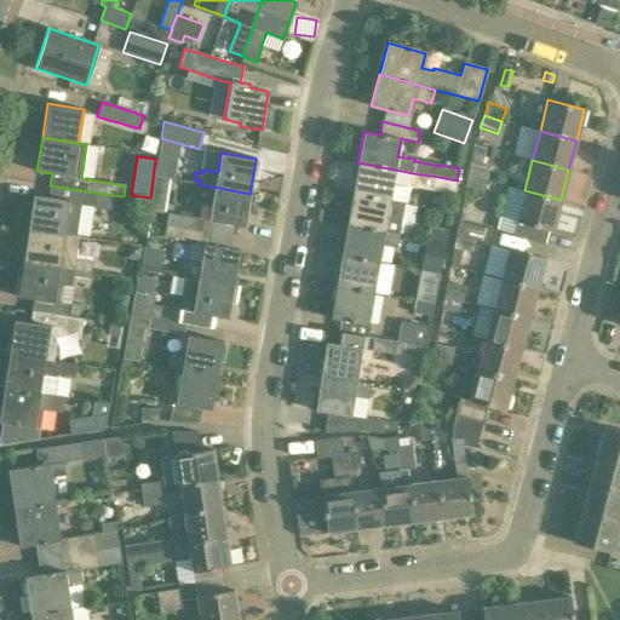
[(488,165),(470,161),(468,174),(486,178),(488,165)]
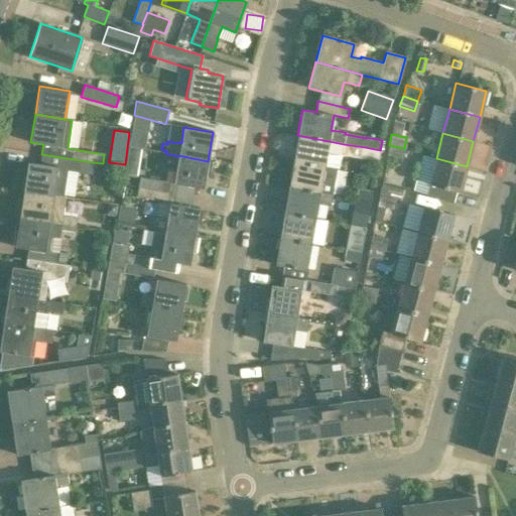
[(325,166),(327,152),(341,155),(344,144),(329,141),(297,135),(293,161),(325,166)]
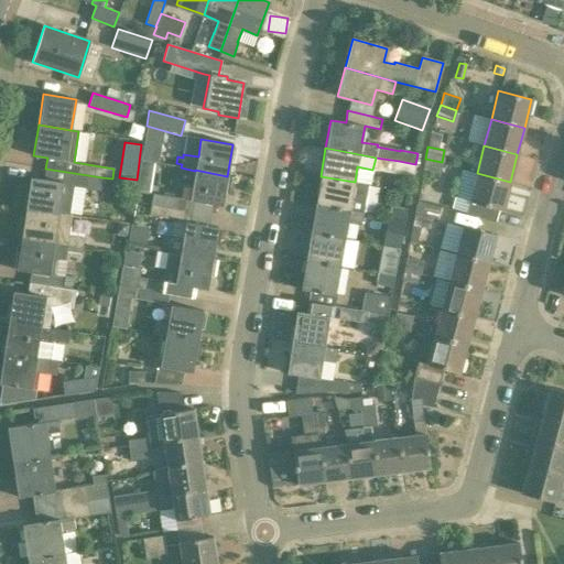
[(423,171),(440,174),(442,162),(425,159),(423,171)]
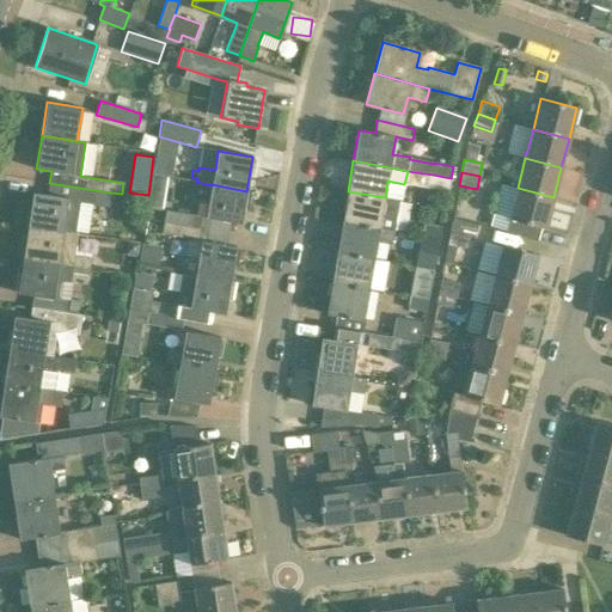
[(430,188),(448,191),(451,178),(433,175),(430,188)]
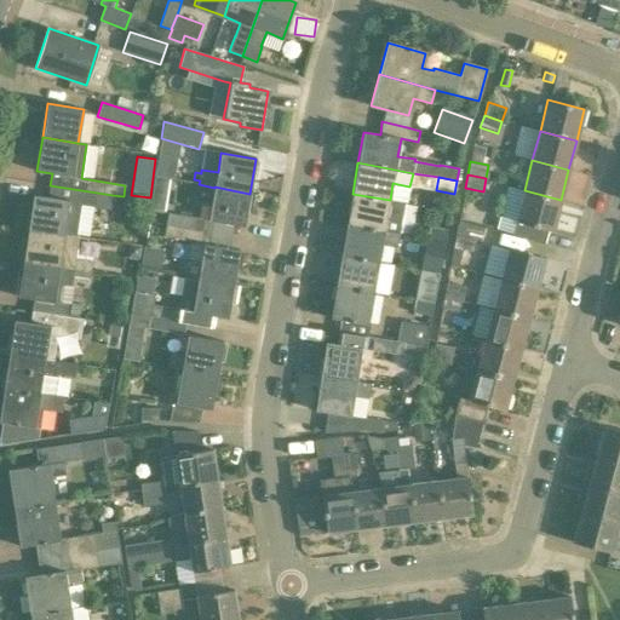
[(34,195),(32,211),(27,210),(24,228),(28,229),(70,235),(75,236),(79,218),(98,220),(99,208),(110,210),(113,195),(50,185),(49,197),(34,195)]
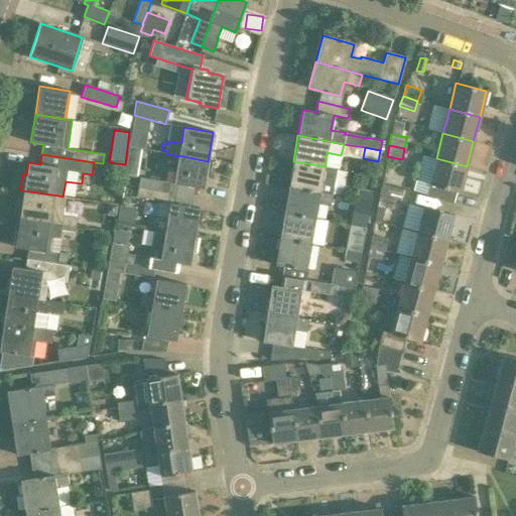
[(173,182),(173,183),(203,188),(208,161),(178,155),(178,156),(176,170),(167,169),(165,181),(173,182)]
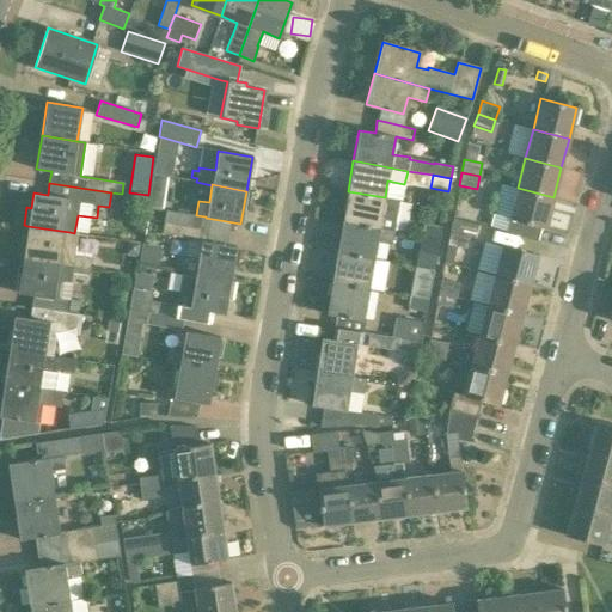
[(554,197),(518,188),(509,219),(506,232),(537,240),(540,227),(545,228),(554,197)]
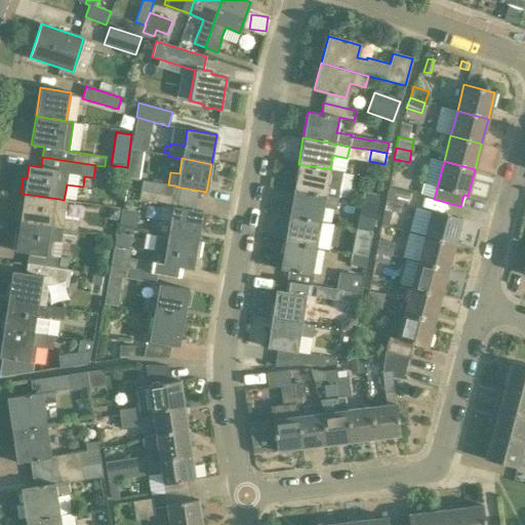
[(298,164),(293,190),(325,196),(325,197),(337,199),(342,171),(330,169),(298,164)]
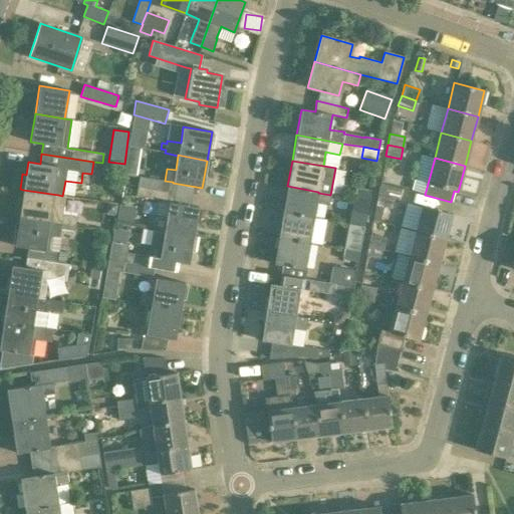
[(138,188),(171,194),(173,183),(173,182),(165,181),(162,180),(162,181),(140,177),(138,188)]
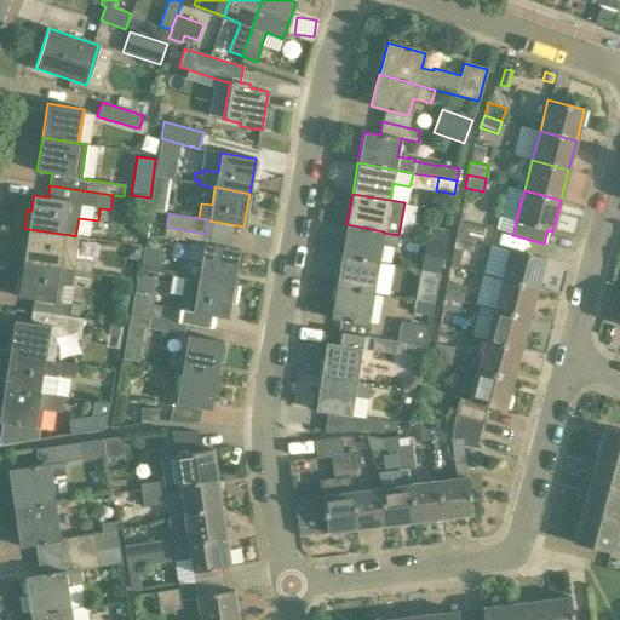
[(454,239),(481,244),(484,228),(458,223),(454,239)]
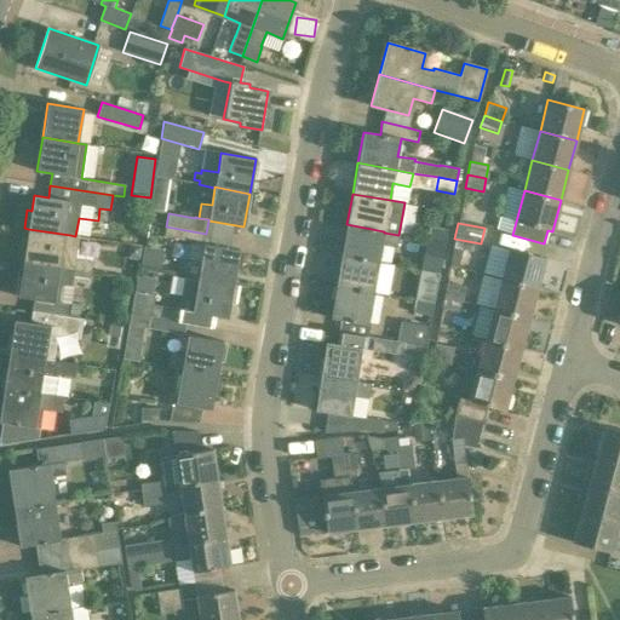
[(378,262),(384,233),(384,231),(346,224),(342,256),(378,262)]
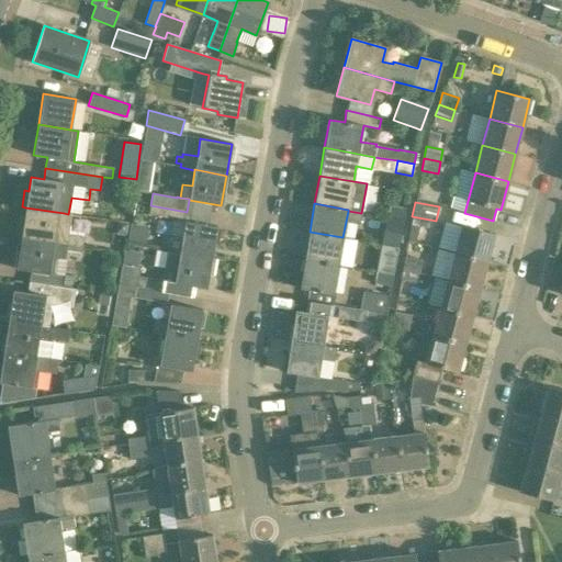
[(187,212),(150,205),(148,214),(186,221),(187,212)]
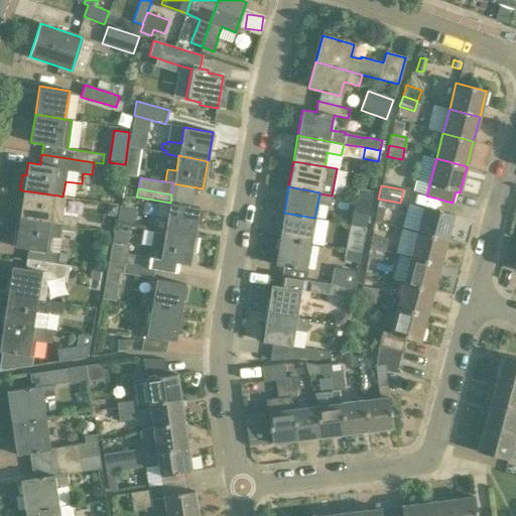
[(372,191),(357,188),(355,199),(370,202),(372,191)]
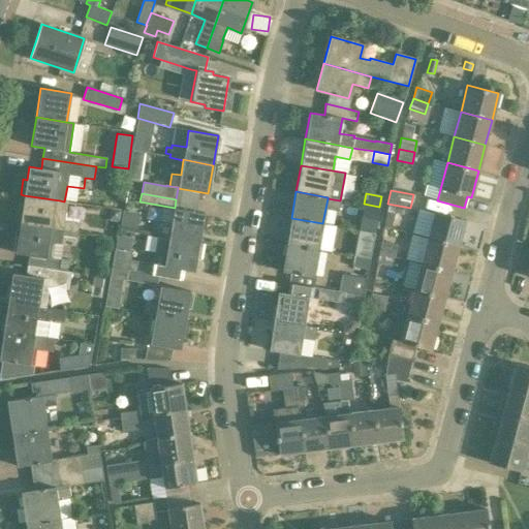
[(20,224),(76,232),(78,223),(63,220),(66,201),(64,201),(60,200),(24,195),(20,224)]
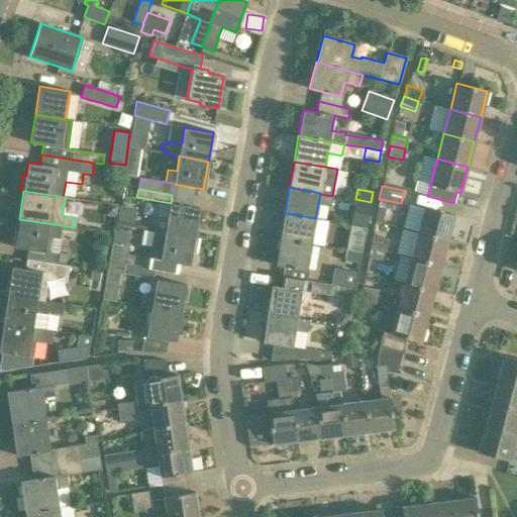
[(353,209),(369,212),(371,202),(355,199),(353,209)]
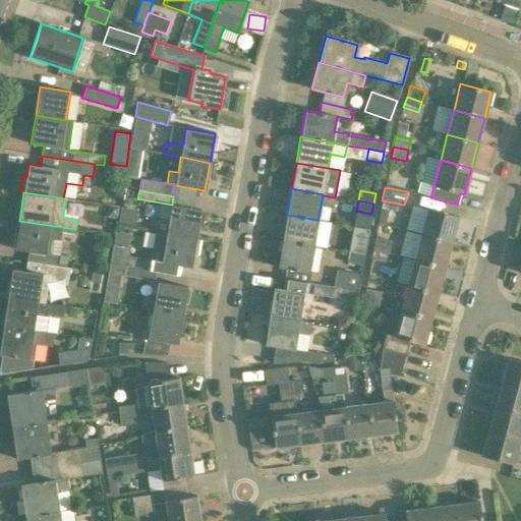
[(166,233),(196,238),(201,211),(172,206),(166,233)]
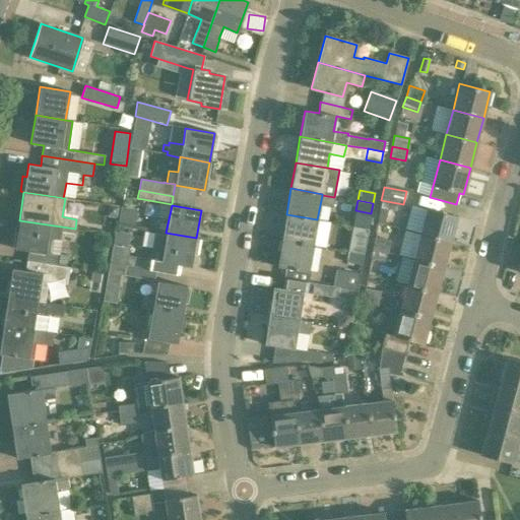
[(108,216),(117,218),(118,208),(109,206),(108,216)]
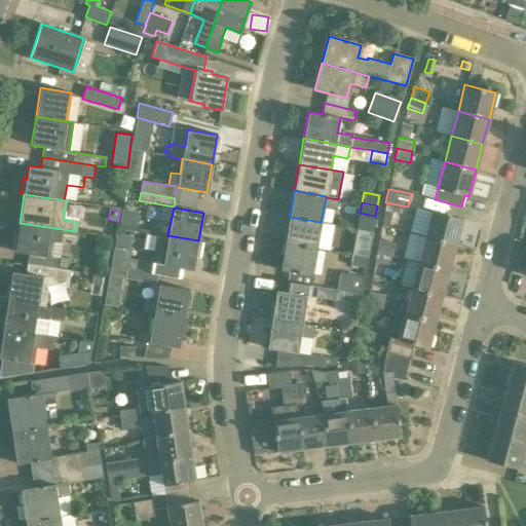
[(425,236),(456,245),(462,218),(431,210),(425,236)]
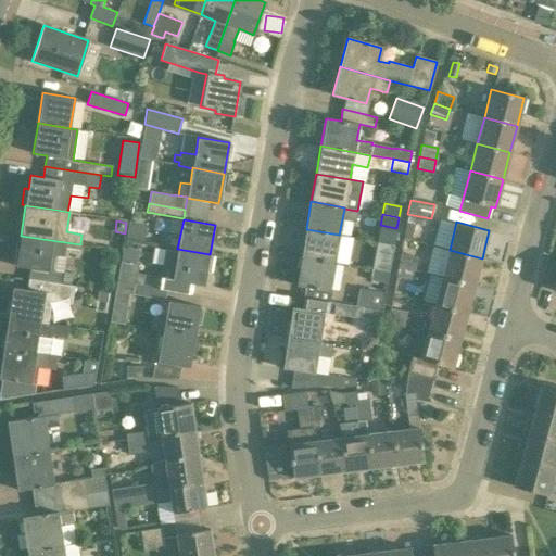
[(301,257),(335,263),(339,235),(306,229),(301,257)]
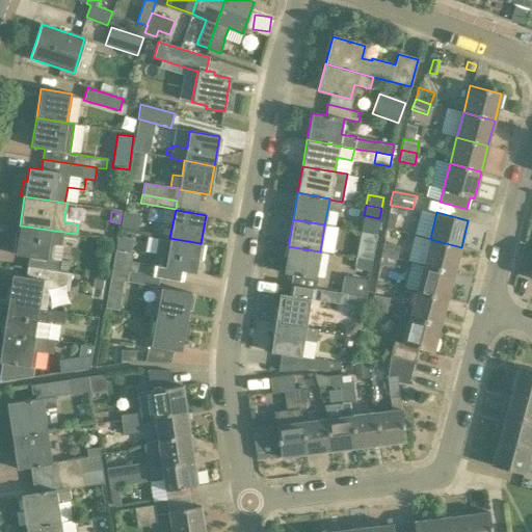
[(77,234),(20,225),(16,255),(29,257),(27,266),(65,272),(67,262),(52,260),(54,244),(60,245),(61,237),(76,239),(77,234)]
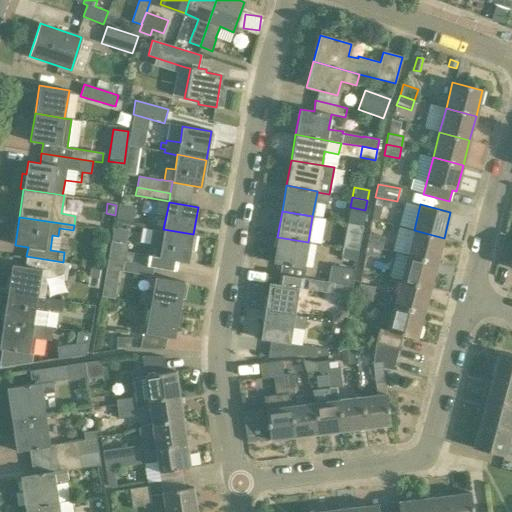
[(347,225),(342,247),(358,250),(362,228),(347,225)]
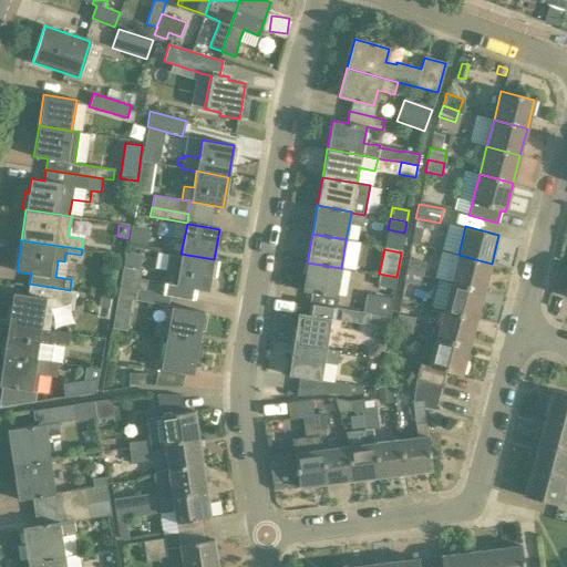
[(168,253),(163,284),(161,295),(169,296),(192,300),(194,288),(208,291),(214,259),(181,254),(168,253)]
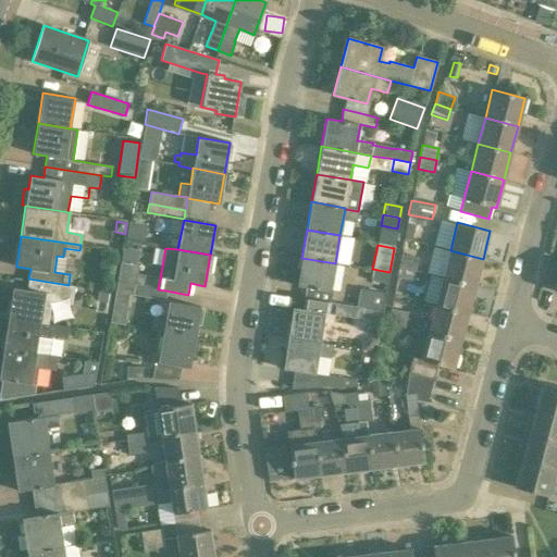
[(443,276),(475,285),(483,259),(450,250),(443,276)]
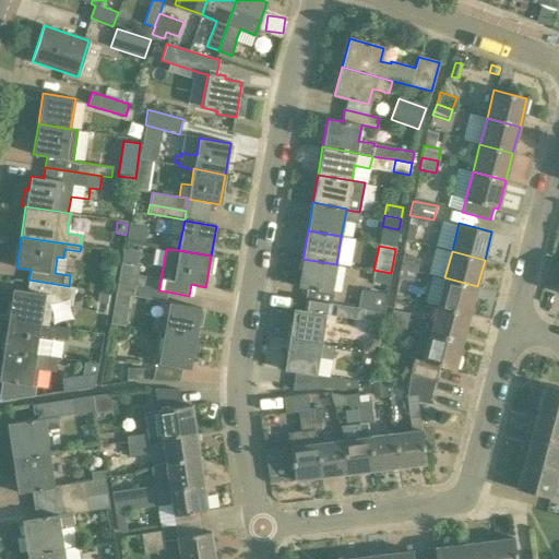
[(423,266),(418,265),(419,259),(403,256),(401,266),(417,270),(421,272),(423,266)]
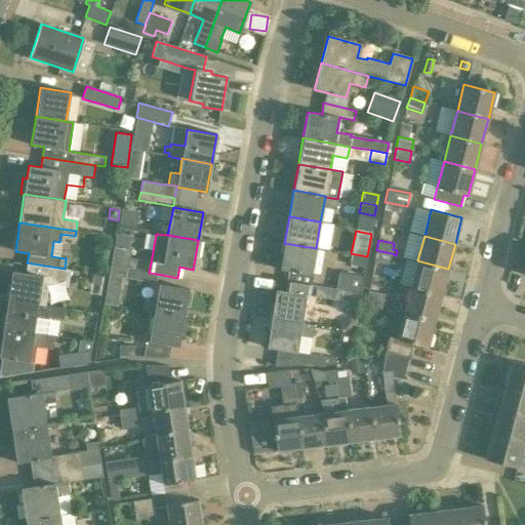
[(316,248),(284,243),(279,270),(311,275),(316,248)]
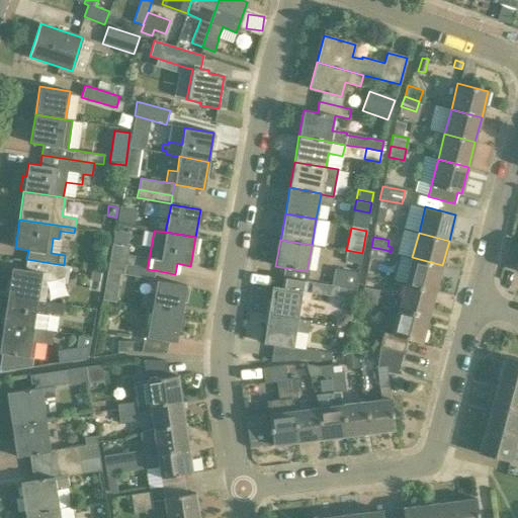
[(124,265),(147,269),(149,259),(127,255),(128,248),(112,245),(109,260),(109,262),(124,265)]
